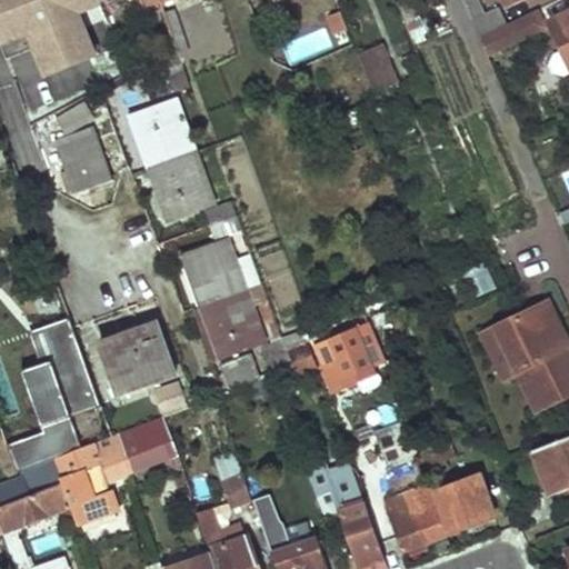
[(102,3),(100,0),(0,0),(0,33),(37,18),(39,23),(53,18),(63,39),(86,29),(79,15),(102,3)]
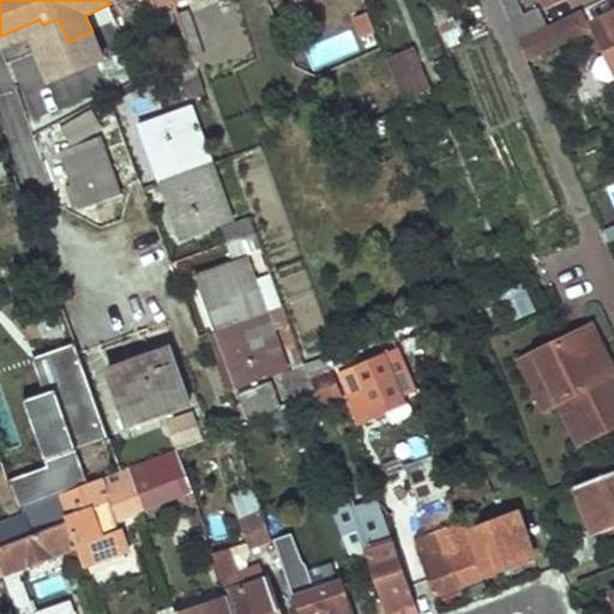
[(169,1),(169,0),(134,0),(140,13),(169,1)]
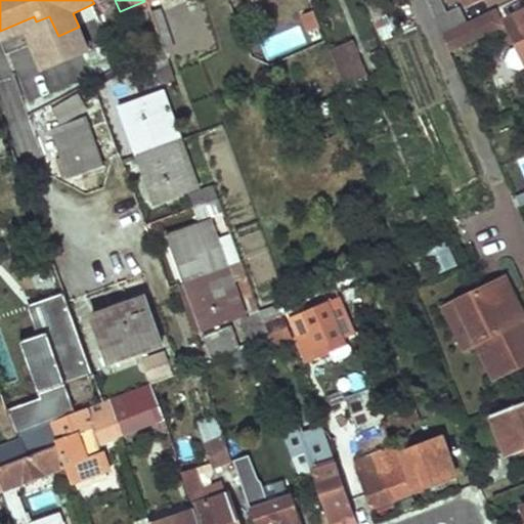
[(424,0),(440,36),(466,25),(459,11),(447,15),(439,0),(424,0)]
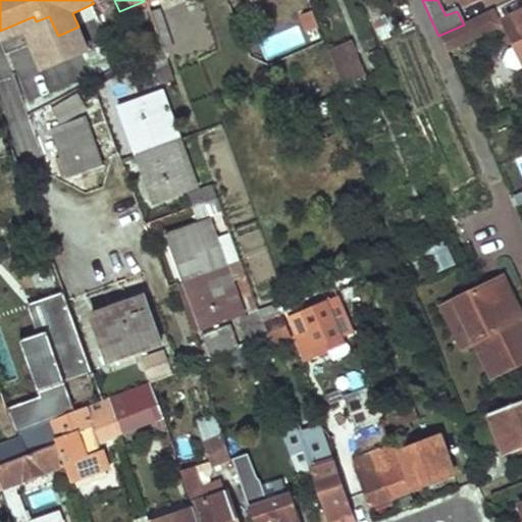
[(157,8),(149,11),(157,34),(165,31),(157,8)]
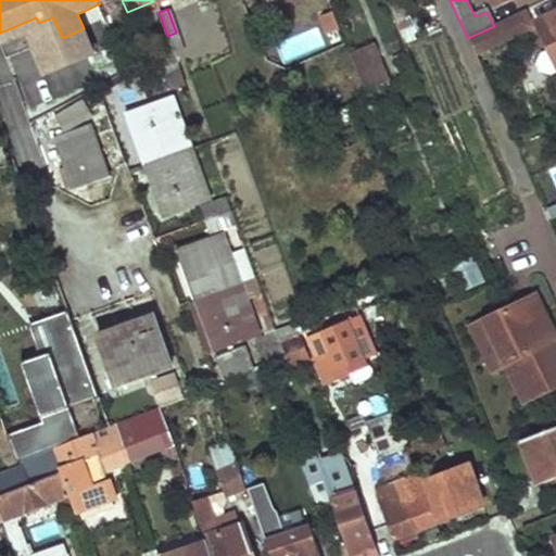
[(475,54),(532,29),(526,14),(494,26),(467,38),(475,54)]
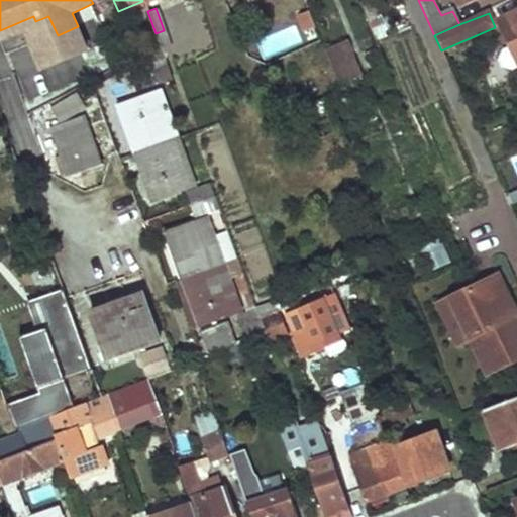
[(516,69),(516,15),(499,24),(510,52),(504,55),(499,62),(502,70),(511,71),(516,69)]
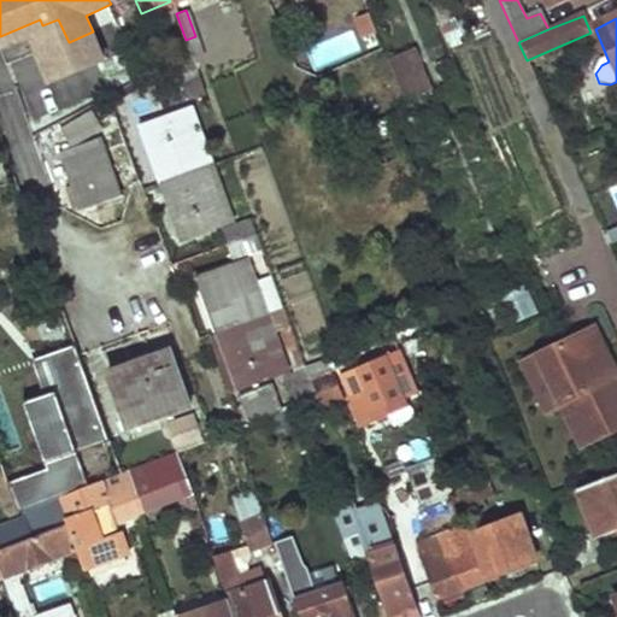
[(315,68),(378,46),(370,21),(306,43),(315,68)]
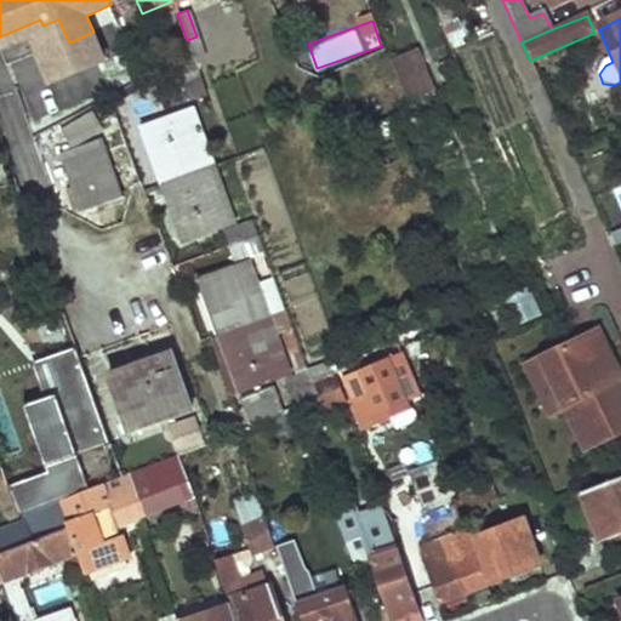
[(389,61),(406,103),(433,91),(416,49),(389,61)]
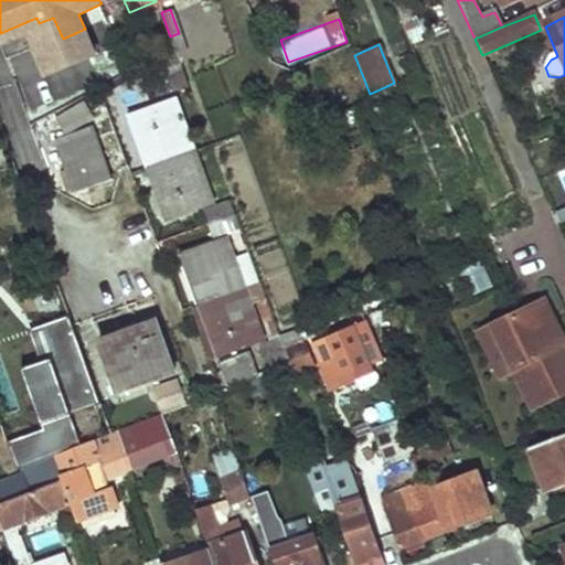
[(173,53),(158,60),(162,71),(178,65),(173,53)]
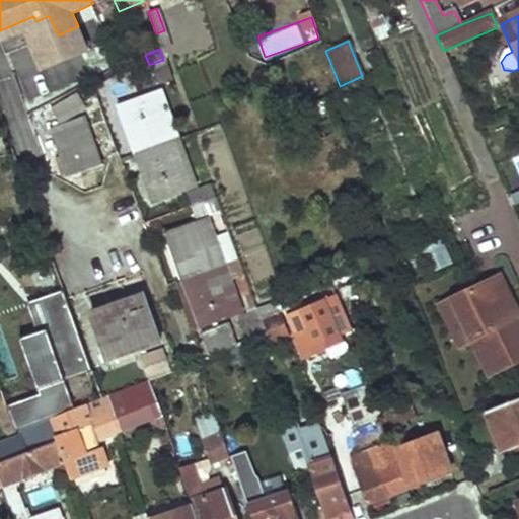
[(153,201),(196,184),(160,90),(118,106),(153,201)]
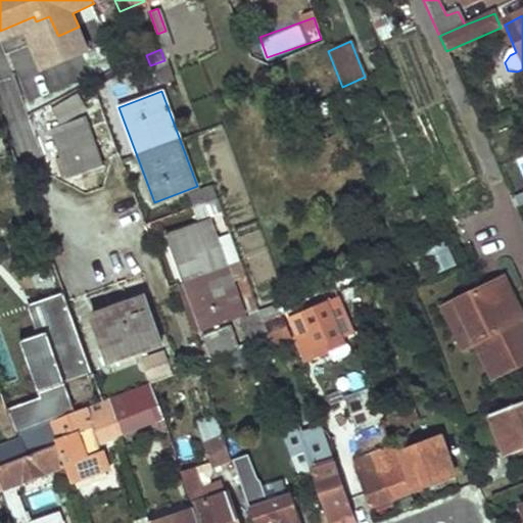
[(76,97),(54,110),(62,123),(84,109),(76,97)]
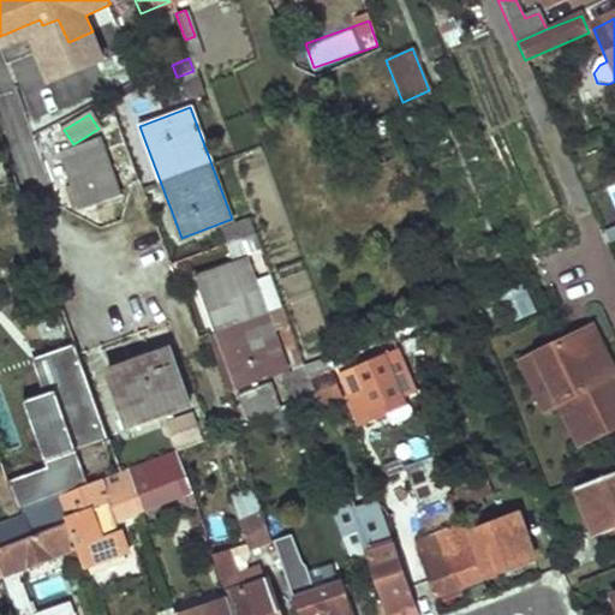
[(100,141),(59,155),(79,210),(120,196),(100,141)]
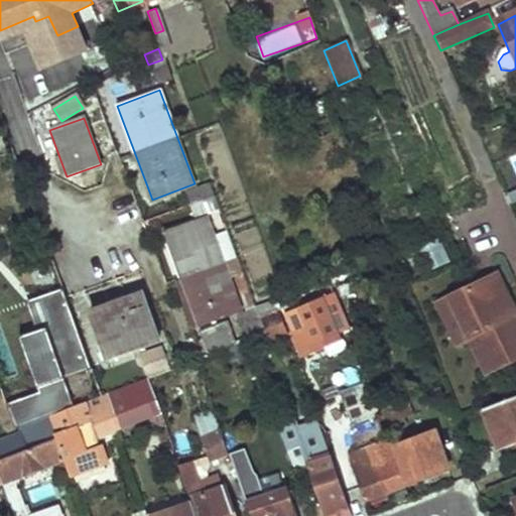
[(217,207),(209,182),(195,188),(204,213),(217,207)]
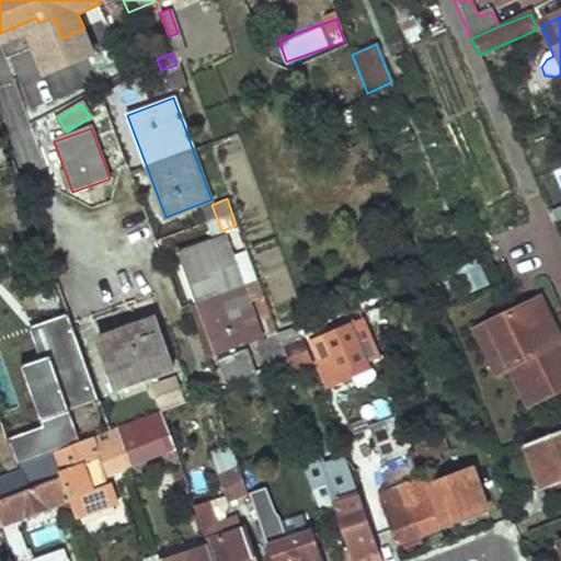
[(179,251),(216,352),(262,335),(225,235),(179,251)]
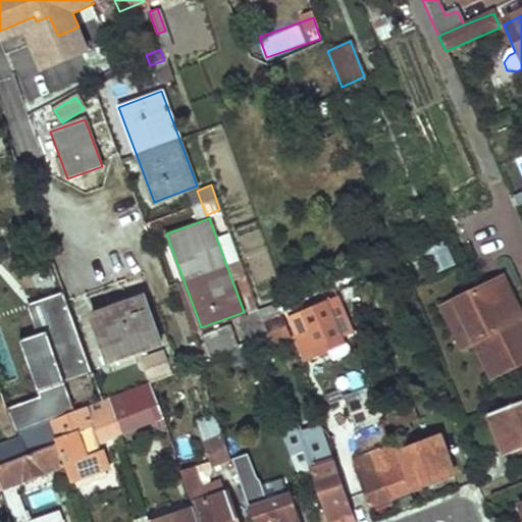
[(425,250),(435,273),(454,265),(444,242),(425,250)]
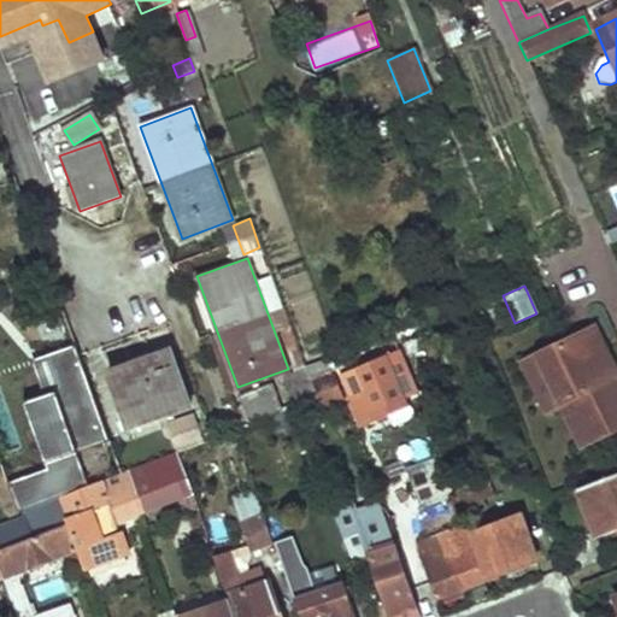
[(616,380),(592,328),(522,363),(545,410),(558,404),(579,446),(616,425),(616,380)]
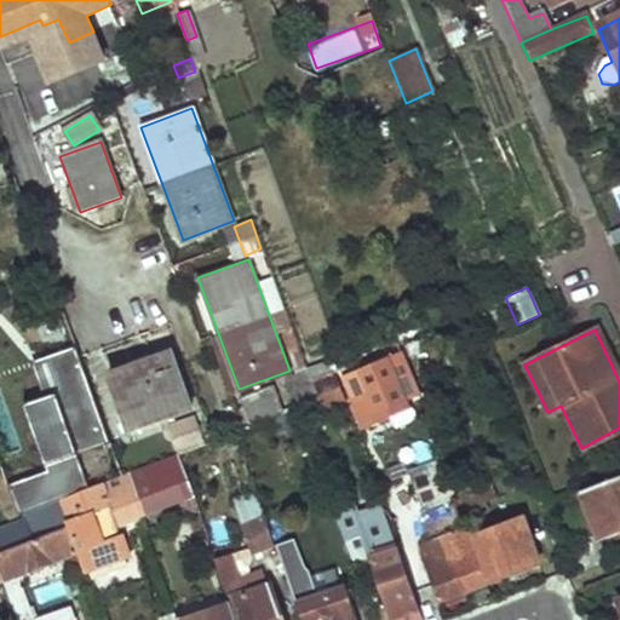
[(168,348),(112,368),(135,431),(190,411),(168,348)]
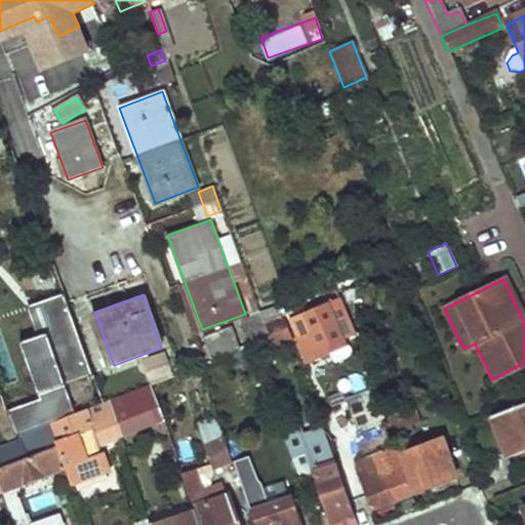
[(74,414),(64,386),(92,375),(65,295),(28,309),(40,341),(22,348),(38,395),(40,402),(7,413),(15,436),(48,423),(74,414)]
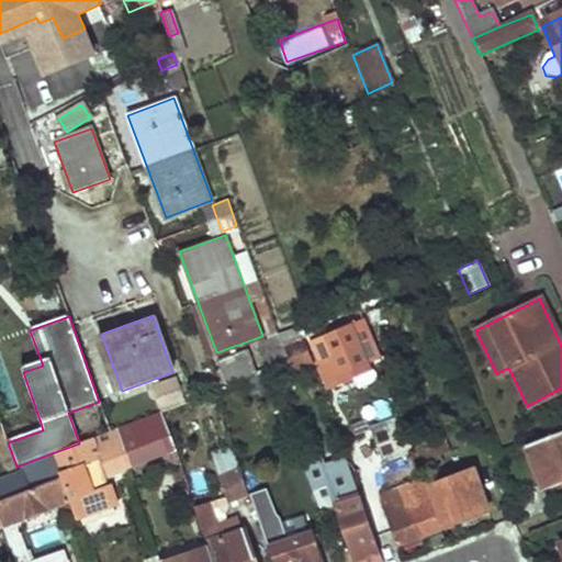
[(285,360),(277,336),(259,343),(268,367),(285,360)]
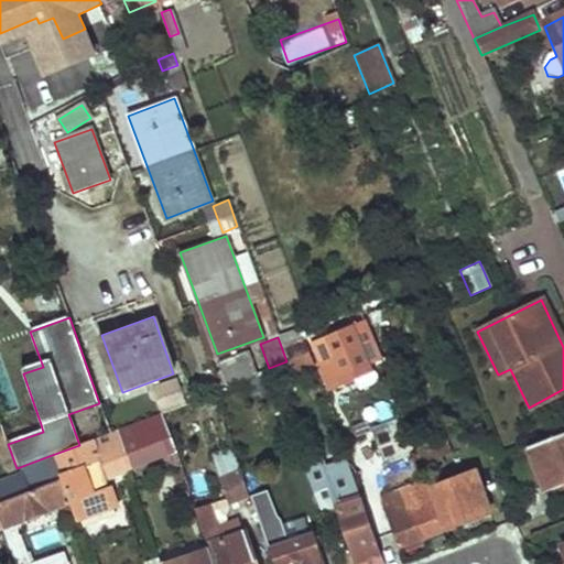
[(306,338),(283,347),(292,369),(314,359),(306,338)]
